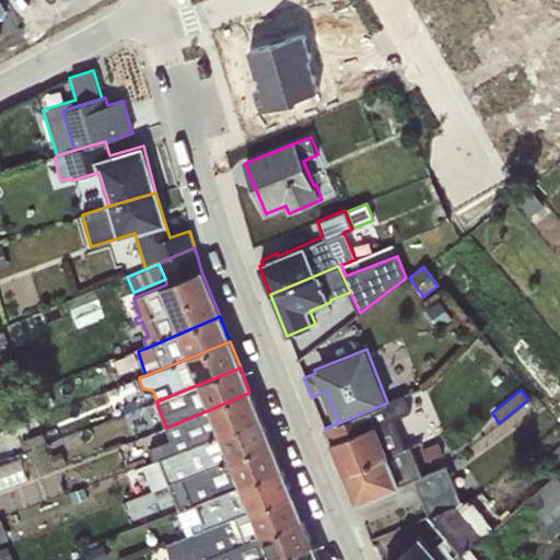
[(249,393),(166,428),(172,440),(150,447),(154,458),(260,418),(249,393)]
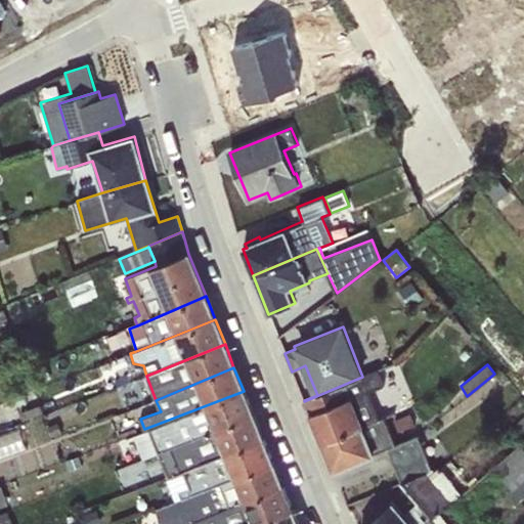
[(362,377),(304,401),(321,444),(378,421),(367,394),(383,387),(376,370),(362,377)]
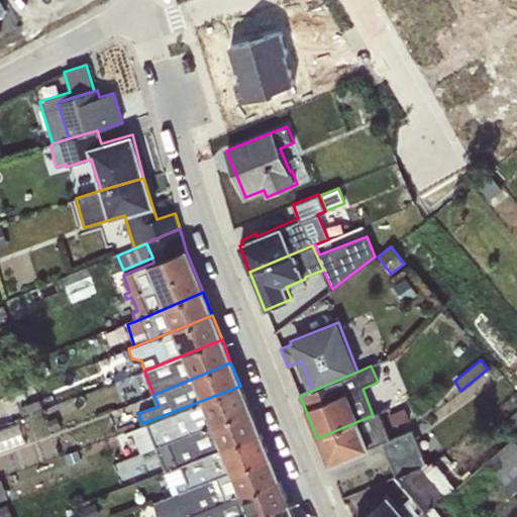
[(240,386),(142,423),(131,427),(141,452),(156,447),(169,441),(250,409),(240,386)]
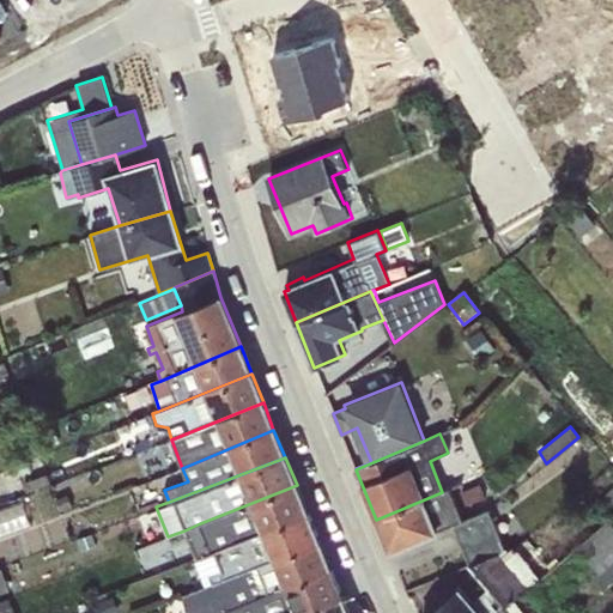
[(297,485),(200,523),(212,552),(309,514),(297,485)]
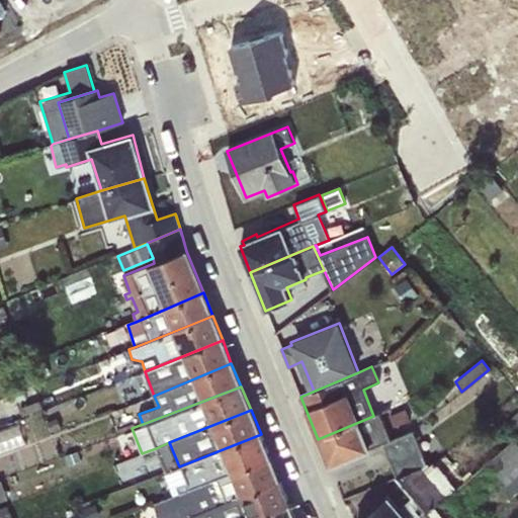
[(373,416),(318,439),(329,466),(349,458),(351,463),(368,456),(366,450),(382,444),(395,477),(428,466),(413,431),(391,440),(379,413),(373,416)]
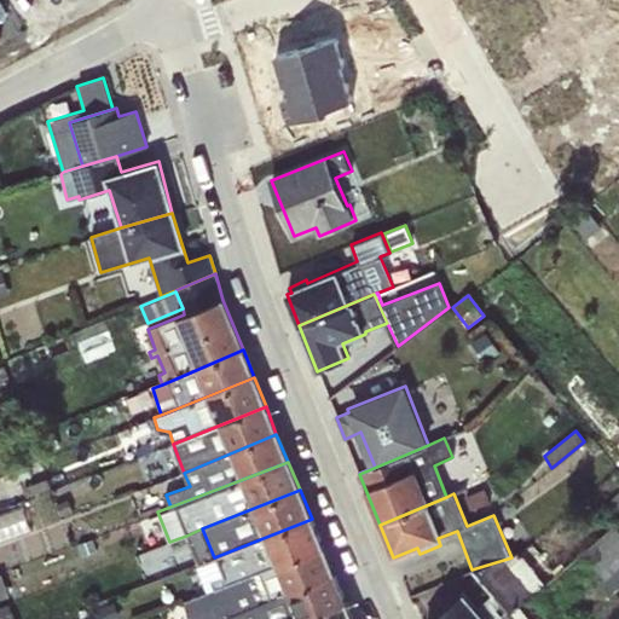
[(33,505),(0,510),(0,538),(36,532),(33,505)]
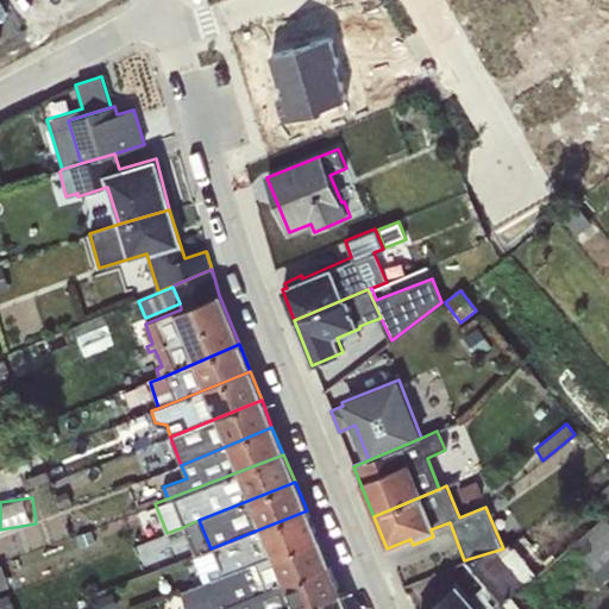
[(200,557),(195,558),(194,558),(203,582),(211,578),(318,538),(307,510),(211,548),(199,553),(200,557)]
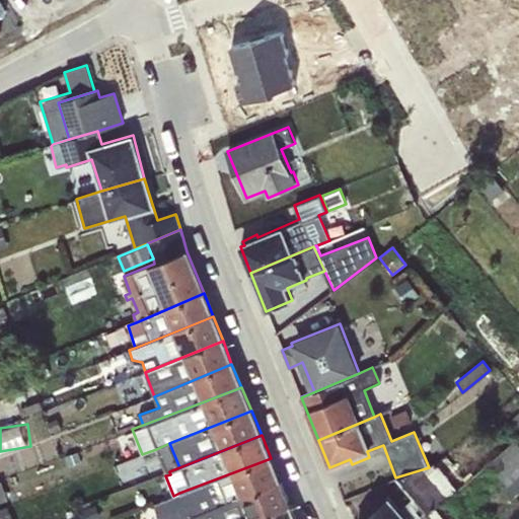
[(518,443),(515,439),(490,461),(515,496),(518,492),(518,443)]
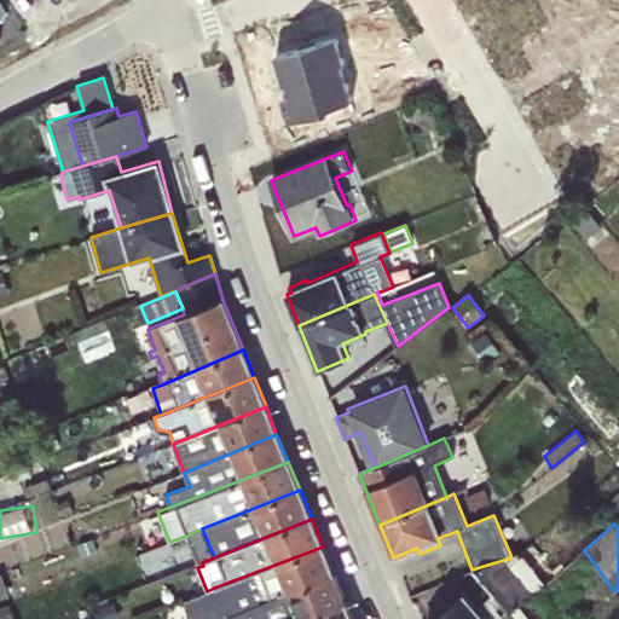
[(202,528),(186,536),(198,567),(203,566),(202,562),(214,557),(202,528)]
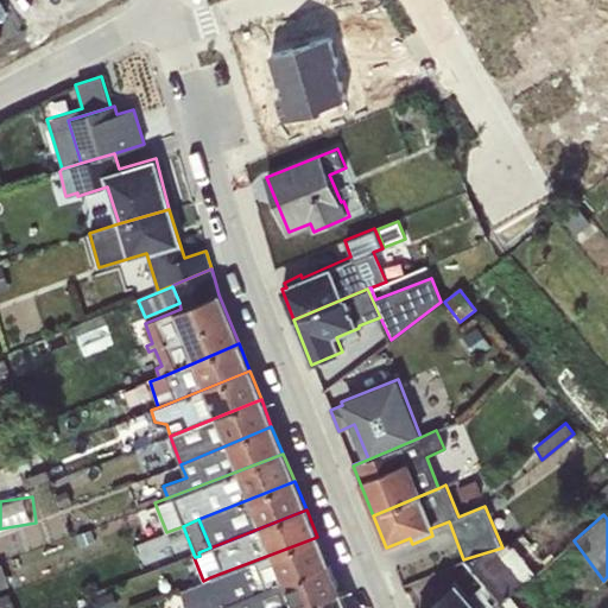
[(217,595),(188,607),(219,607),(328,564),(317,537),(210,577),(217,595)]
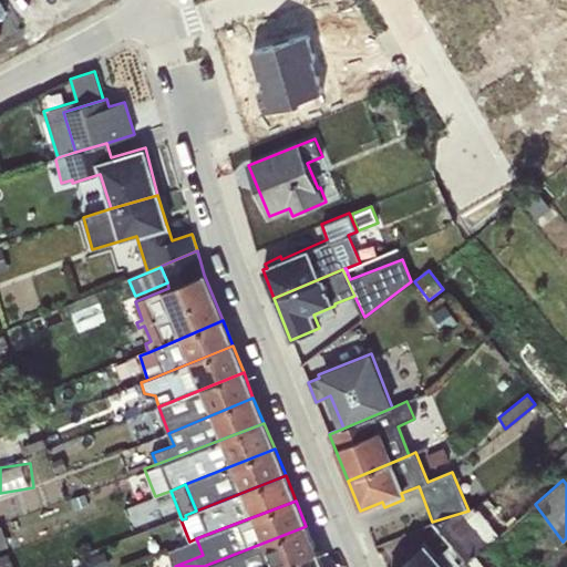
[(468,511),(432,522),(451,545),(437,556),(425,543),(398,566),(459,566),(466,560),(475,553),(498,534),(475,506),(468,511)]
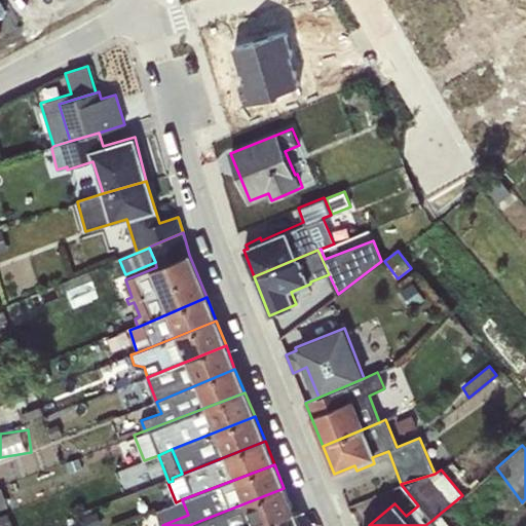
[(1,486),(0,486),(0,510),(9,506),(1,486)]
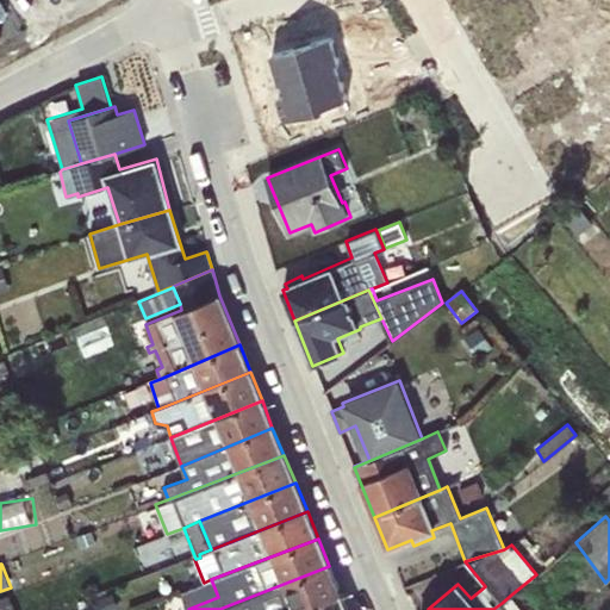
[(329,566),(219,609),(300,609),(341,593),(329,566)]
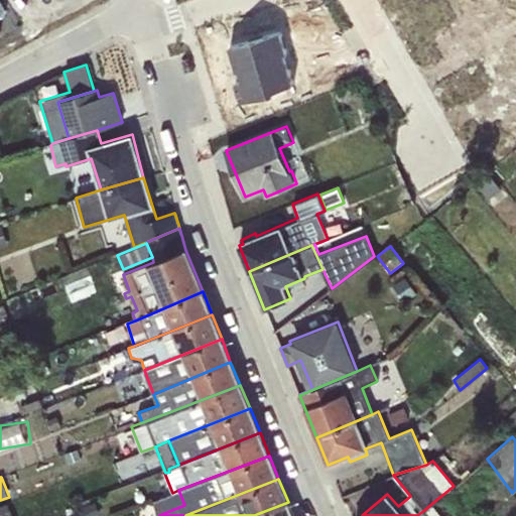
[(178,490),(172,493),(153,500),(159,515),(184,505),(178,490)]
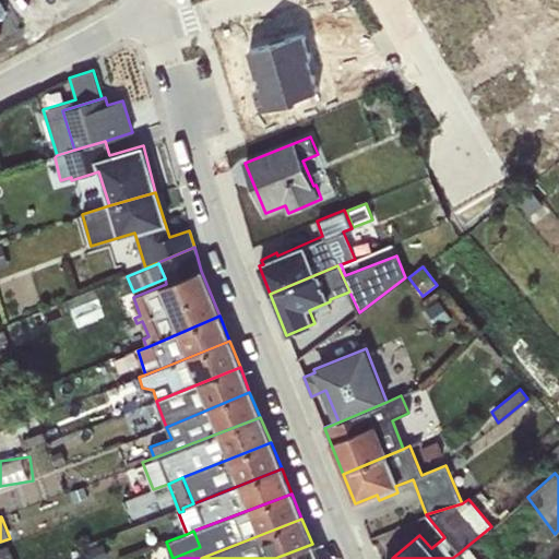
[(318,558),(312,544),(275,558),(318,558)]
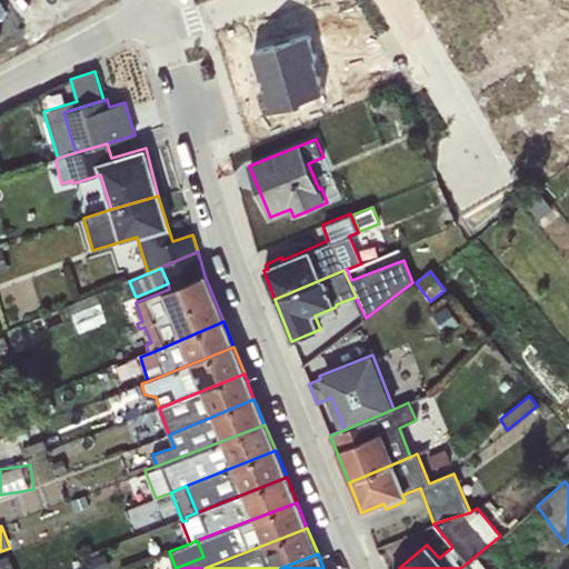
[(488,568),(477,555),(468,562),(472,568),(488,568)]
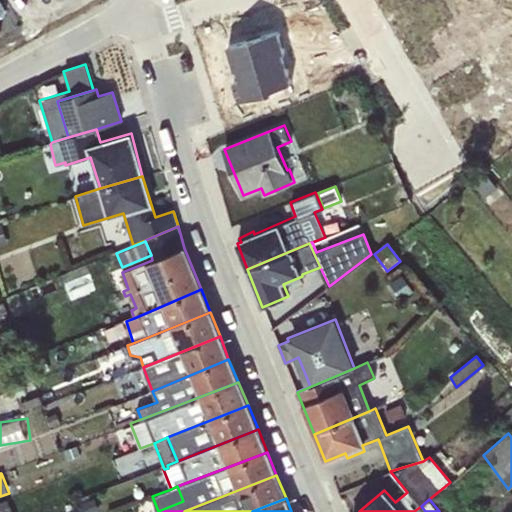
[(13,511),(9,501),(0,504),(0,511),(13,511)]
